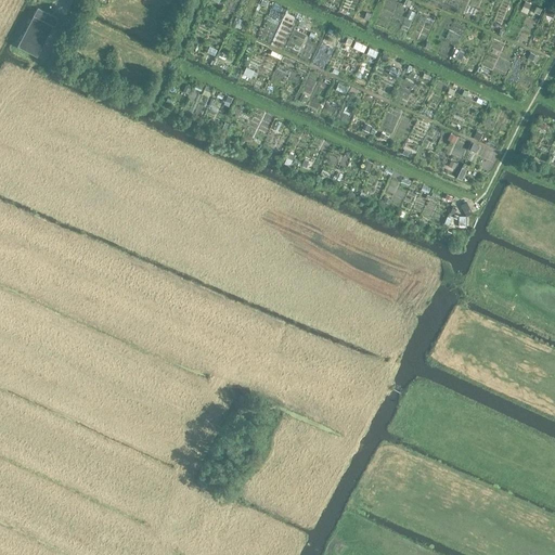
[(527,13),(531,3),(525,1),(520,11),(527,13)]
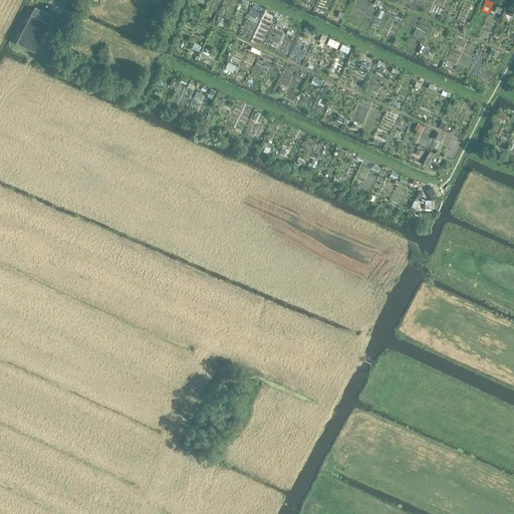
[(34,51),(53,16),(35,7),(16,42),(34,51)]
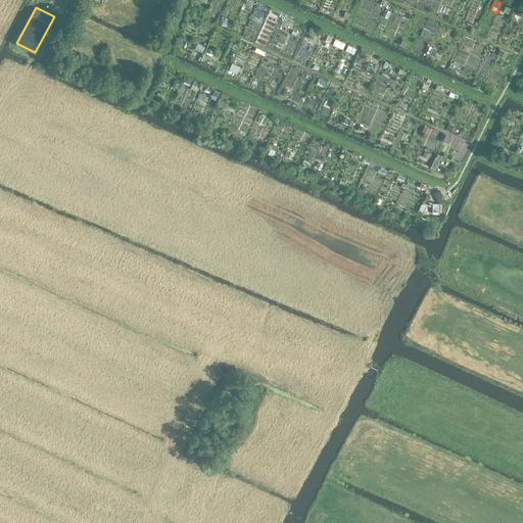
[(225,27),(229,19),(222,16),(219,24),(225,27)]
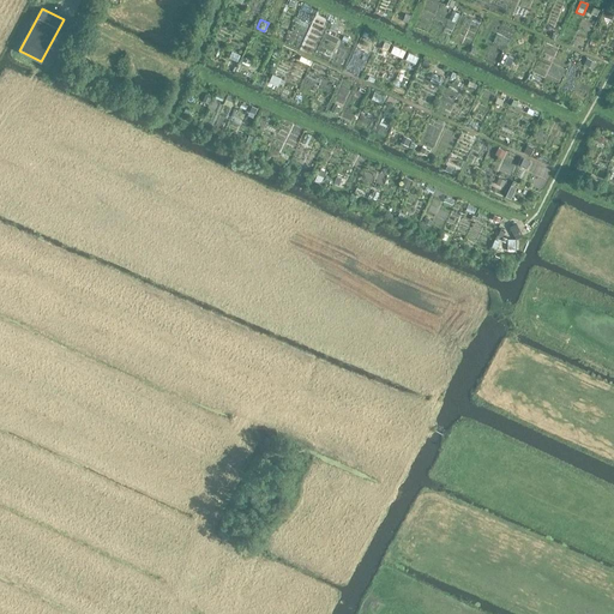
[(338,32),(341,26),(332,23),(330,29),(338,32)]
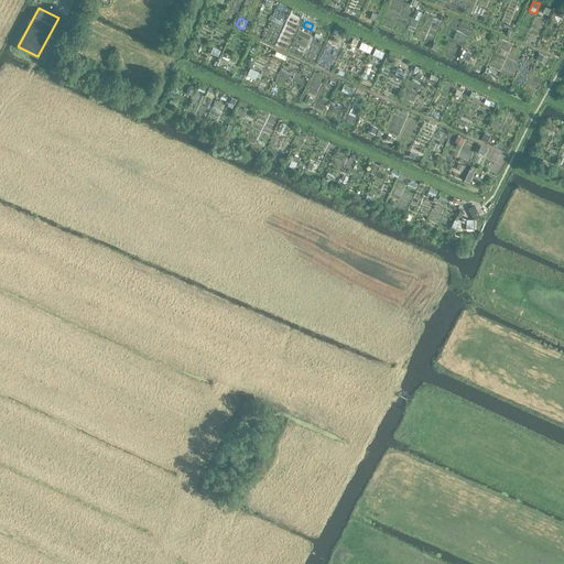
[(370,53),(372,46),(361,42),(359,47),(370,53)]
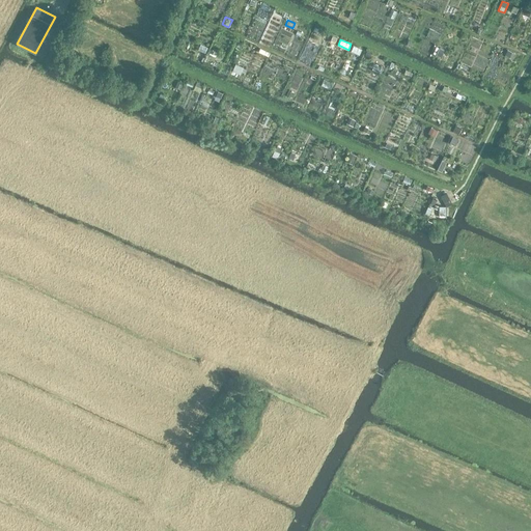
[(205,53),(207,48),(200,44),(198,50),(205,53)]
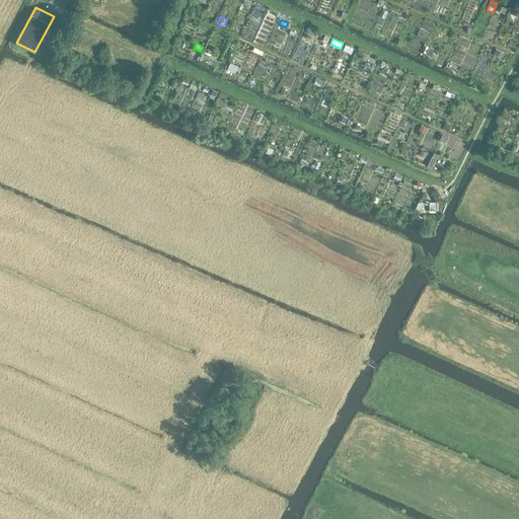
[(351,54),(354,49),(346,45),(343,50),(351,54)]
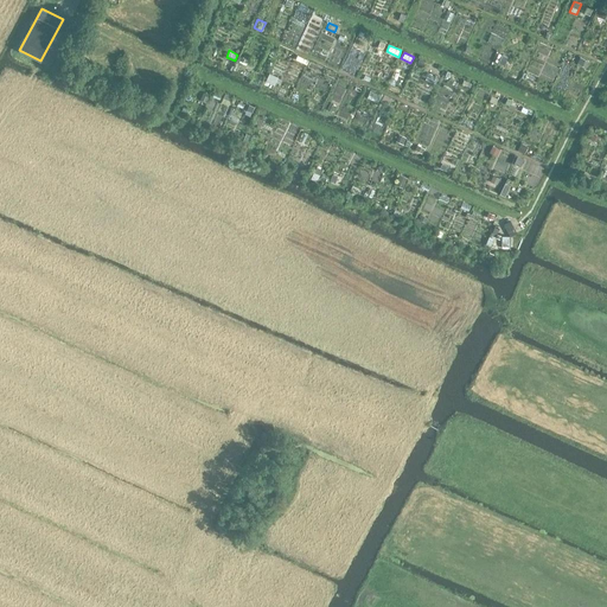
[(247,62),(248,59),(240,56),(237,62),(247,66),(247,65),(254,68),(255,65),(247,62)]
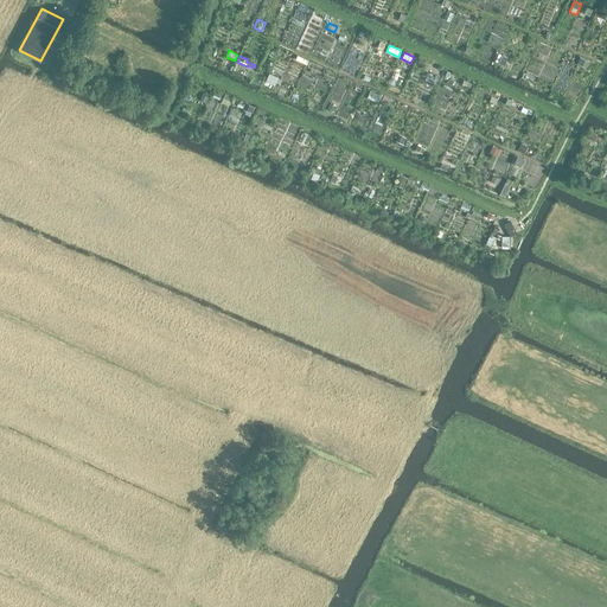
[(433,83),(436,77),(428,72),(425,80),(433,83)]
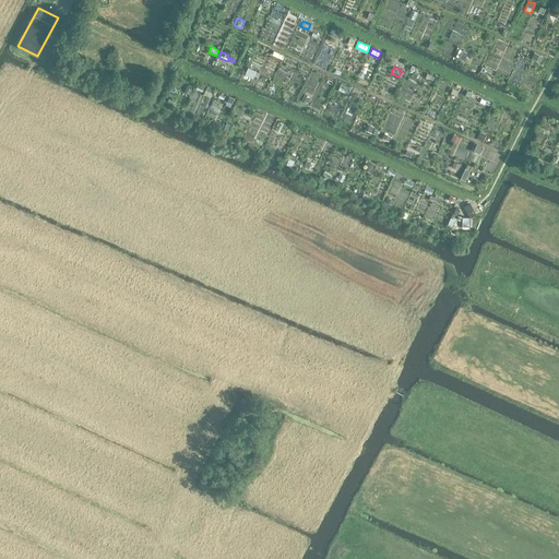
[(489,76),(491,71),(483,67),(479,71),(489,76)]
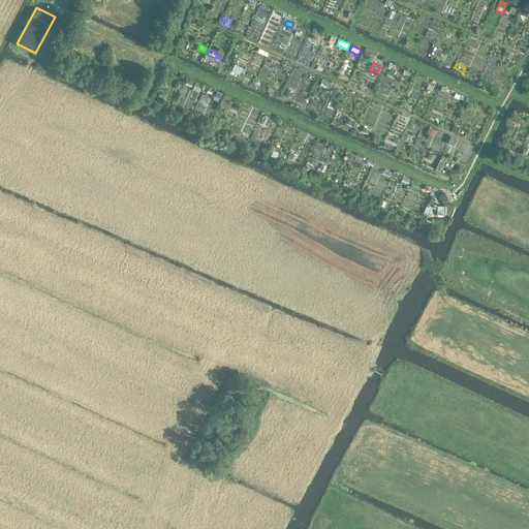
[(240,74),(243,67),(235,64),(231,70),(240,74)]
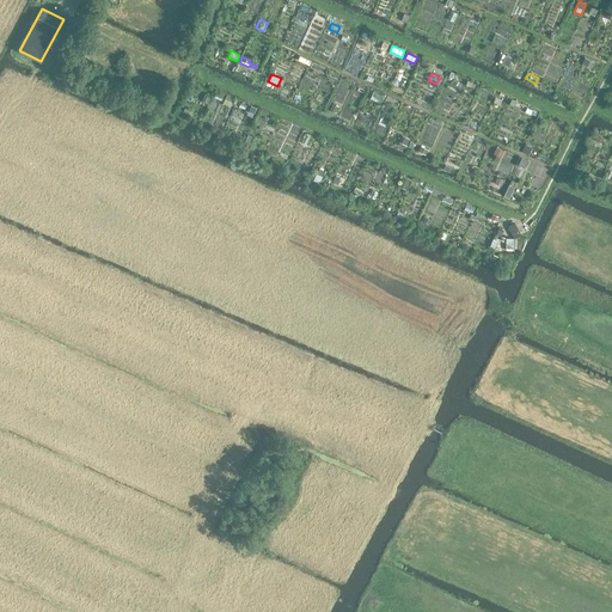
[(381,103),(385,96),(373,91),(371,98),(381,103)]
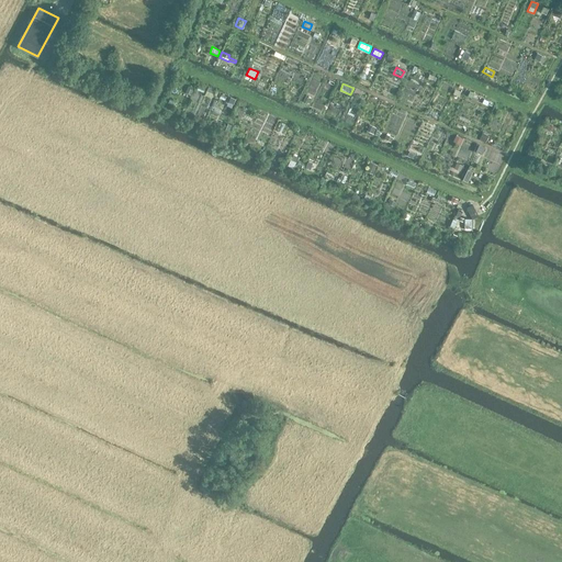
[(212,92),(214,89),(209,86),(204,94),(211,98),(213,93),(212,92)]
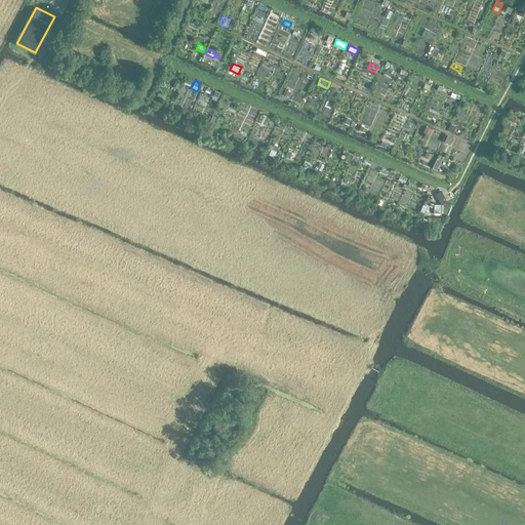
[(405,111),(407,105),(400,102),(398,108),(405,111)]
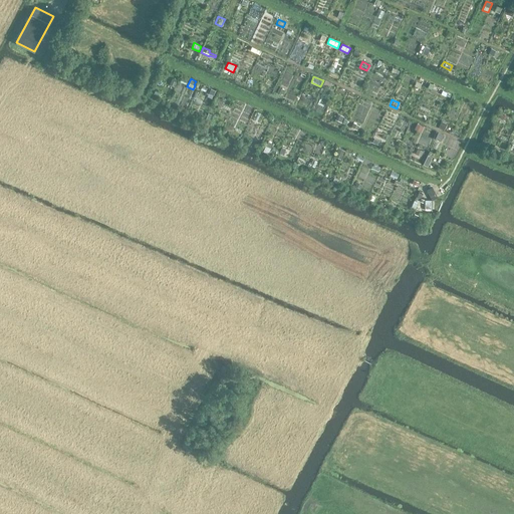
[(205,119),(211,121),(214,114),(208,112),(205,119)]
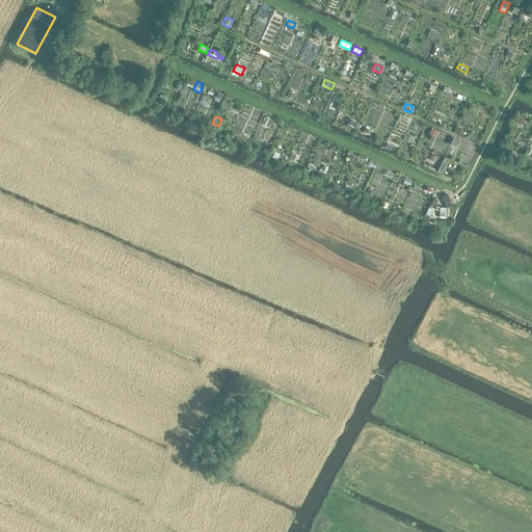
[(353,127),(356,121),(350,117),(347,124),(353,127)]
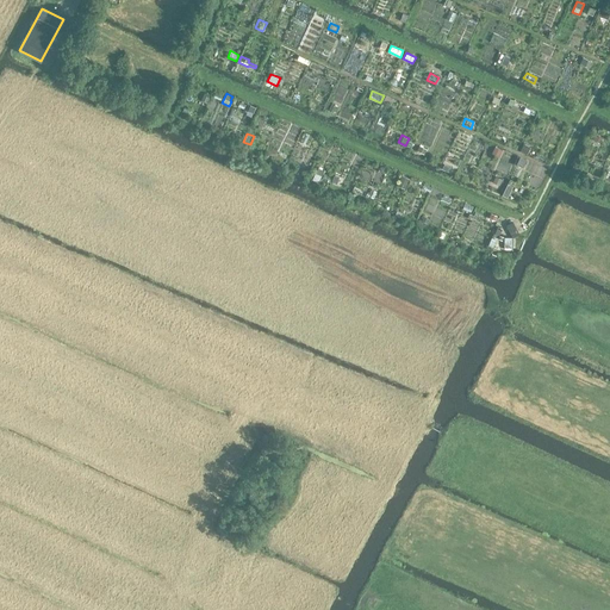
[(527,155),(530,147),(523,143),(520,151),(527,155)]
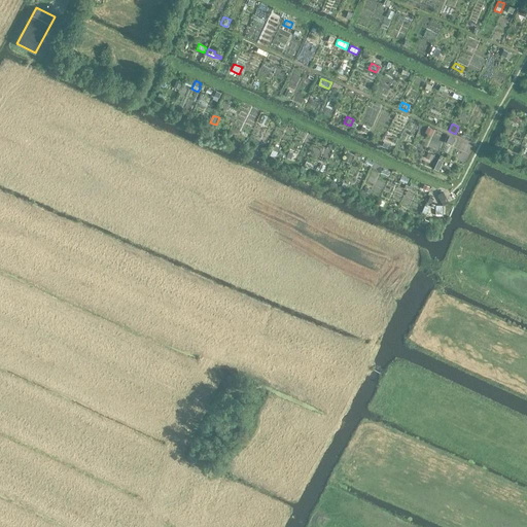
[(431,135),(434,130),(428,127),(425,132),(431,135)]
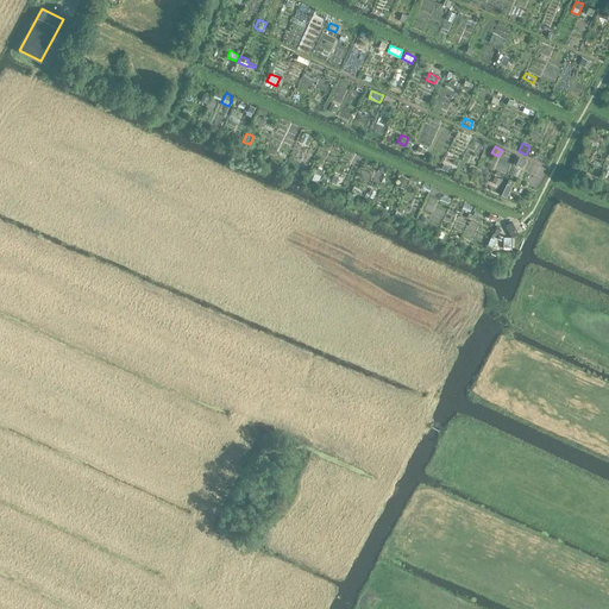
[(522,168),(526,159),(520,156),(516,162),(519,163),(518,165),(522,168)]
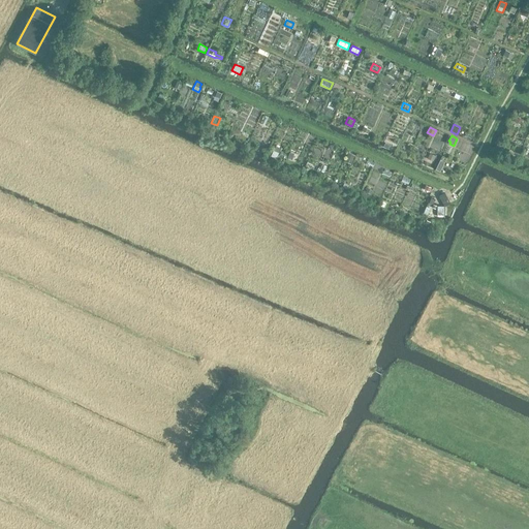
[(344,161),(351,164),(355,155),(348,152),(344,161)]
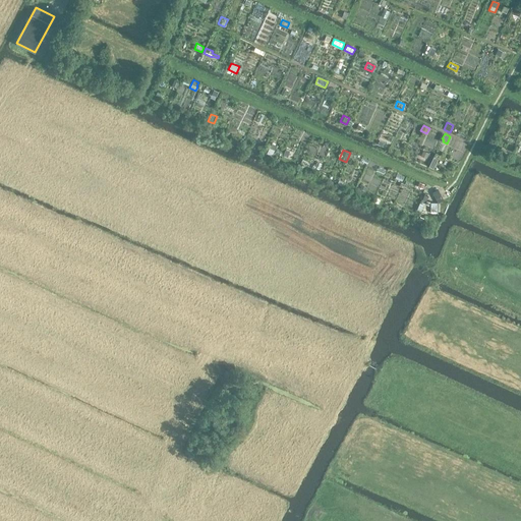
[(433,169),(441,155),(436,153),(428,166),(433,169)]
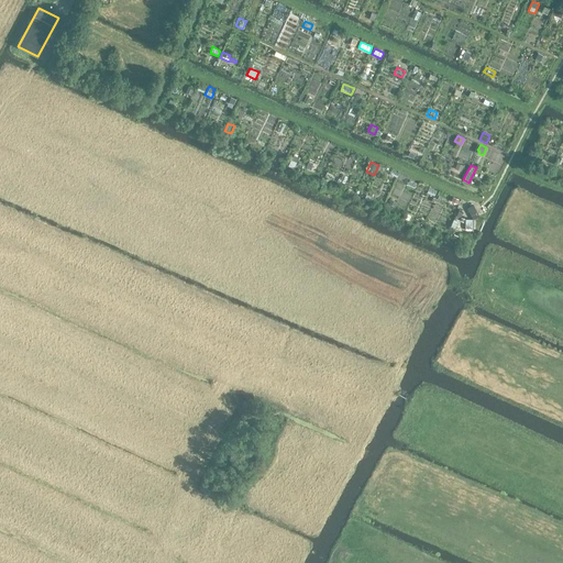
[(468,211),(472,218),(477,214),(472,203),(467,207),(468,211)]
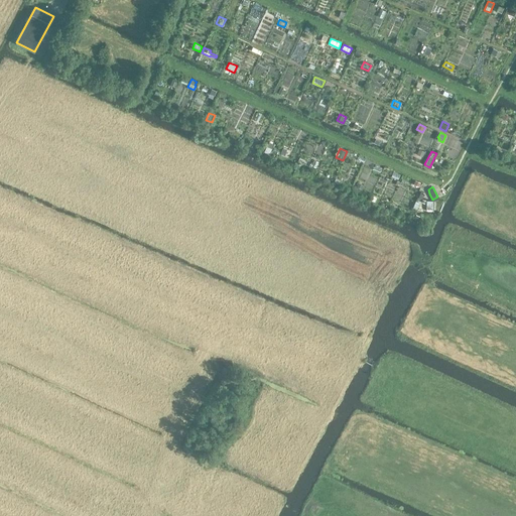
[(434,211),(434,201),(426,201),(426,205),(425,205),(425,208),(427,208),(426,211),(434,211)]
